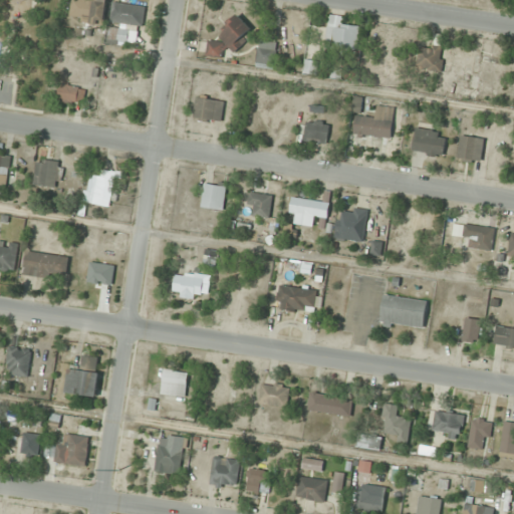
[(105,22),(106,0),(72,0),(71,20),(105,22)]
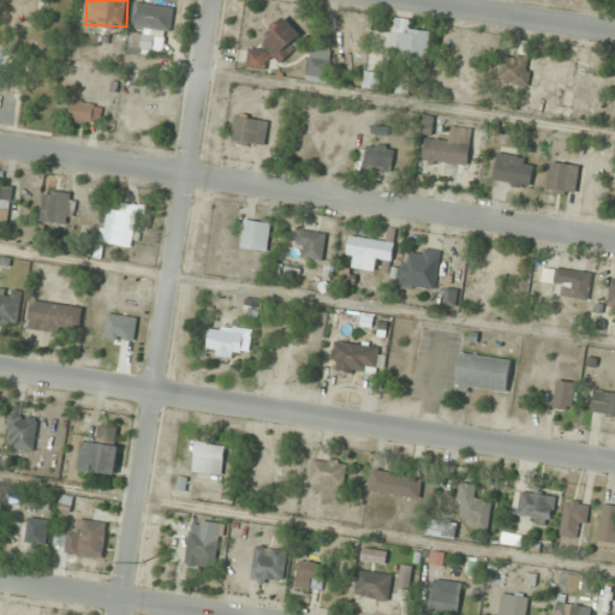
[(172,30),(173,6),(135,4),(132,28),(172,30)]
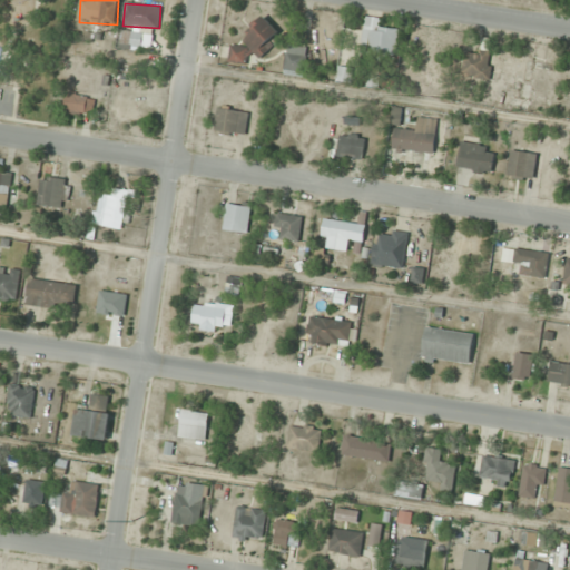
[(382,18),(364,16),(361,52),(396,56),(399,29),(381,28),(382,18)]
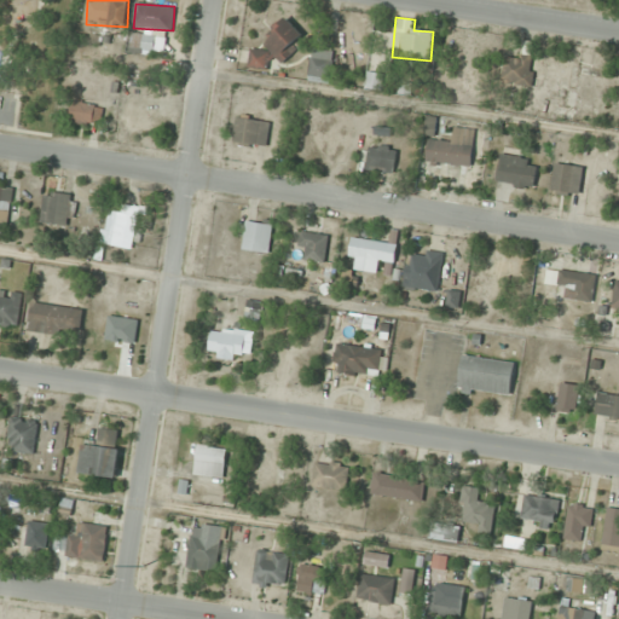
[(255,50),(247,57),(260,71),(276,58),(281,63),(306,39),(288,18),(261,41),(266,46),(259,53),(255,50)]
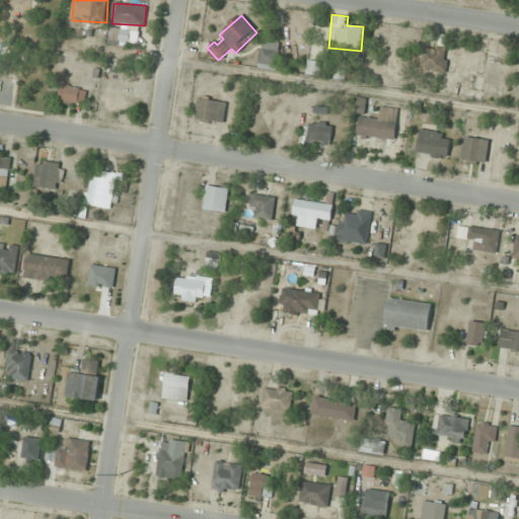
[(130,46),(130,28),(109,28),(109,46),(130,46)]
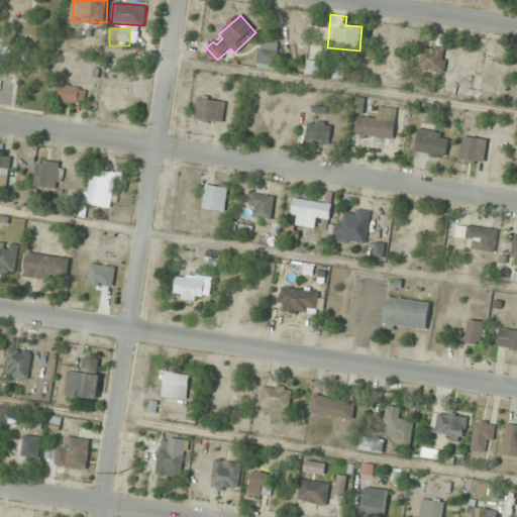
[(259,70),(278,70),(278,41),(259,41),(259,70)]
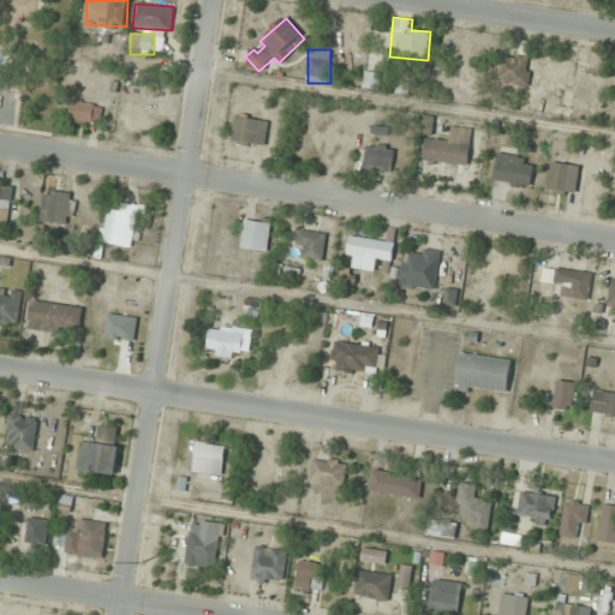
[(501,84),(529,84),(529,54),(501,54),(501,84)]
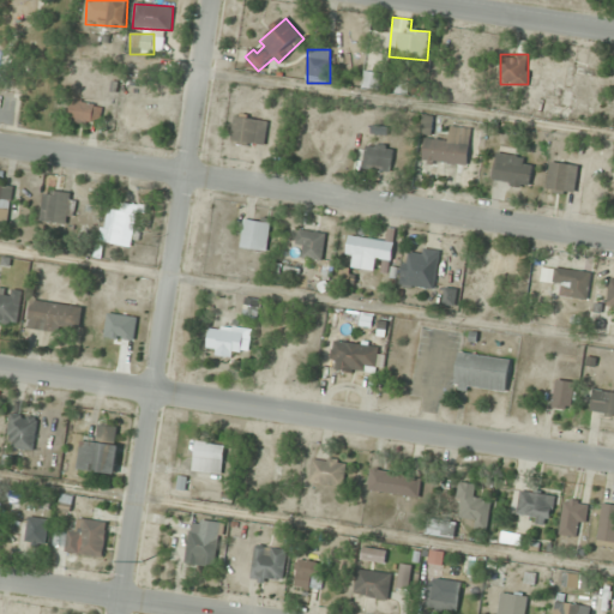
[(593,110),(599,71),(576,67),(572,95),(546,90),(543,103),(593,110)]
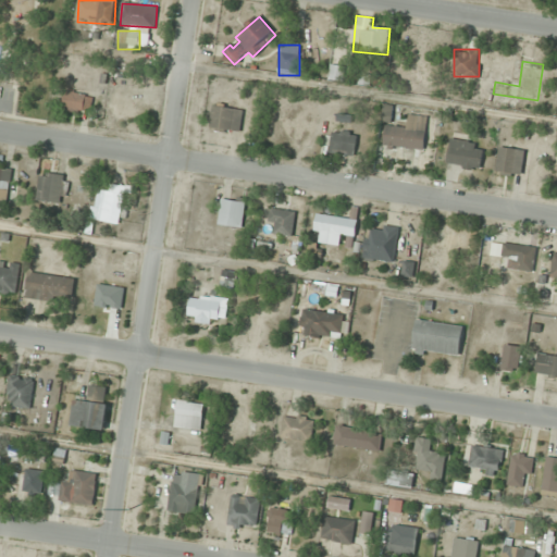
[(342,82),(344,66),(331,64),(329,79),(342,82)]
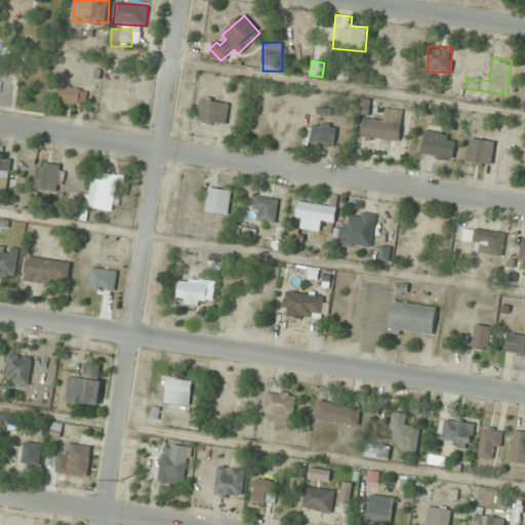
[(58,102),(85,107),(88,90),(62,85),(58,102)]
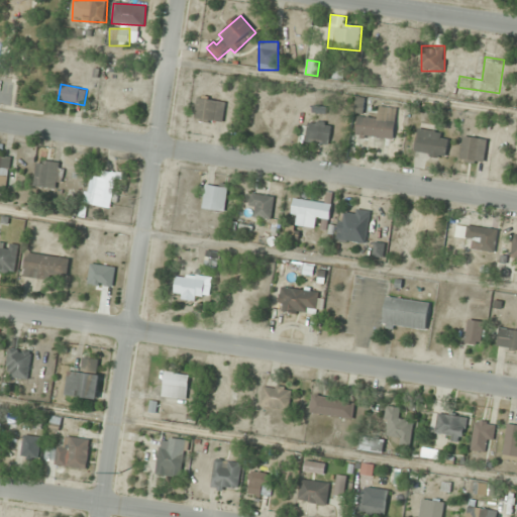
[(195,119),(223,121),(225,101),(197,99),(195,119)]
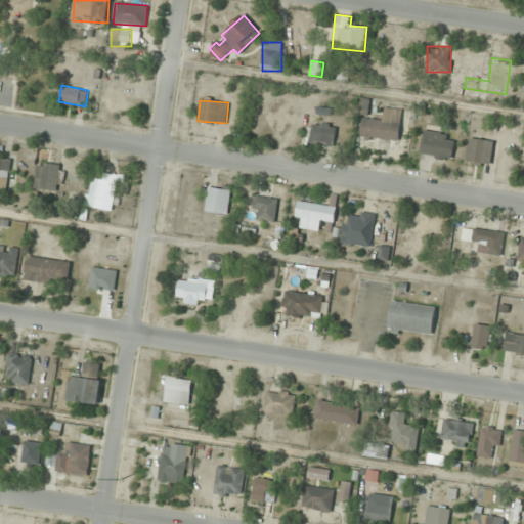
[(400,140),(401,108),(383,108),(383,120),(362,119),(361,139),(400,140)]
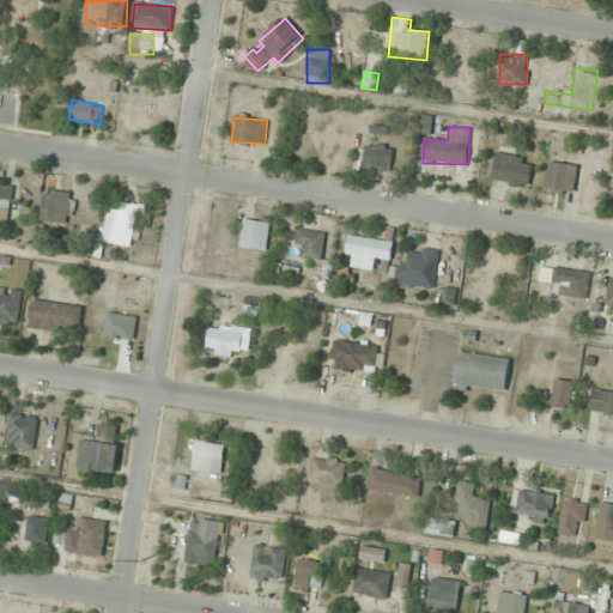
[(392,144),(364,144),(364,169),(392,169),(392,144)]
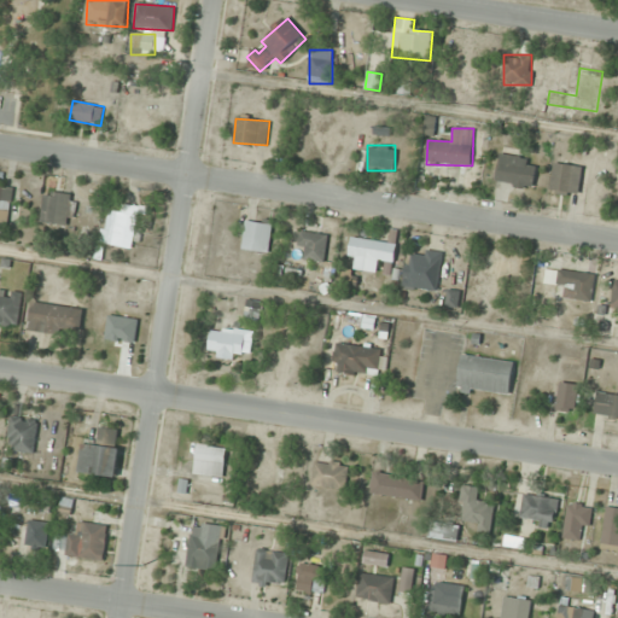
[(495,182),(532,188),(537,161),(500,153),(495,182)]
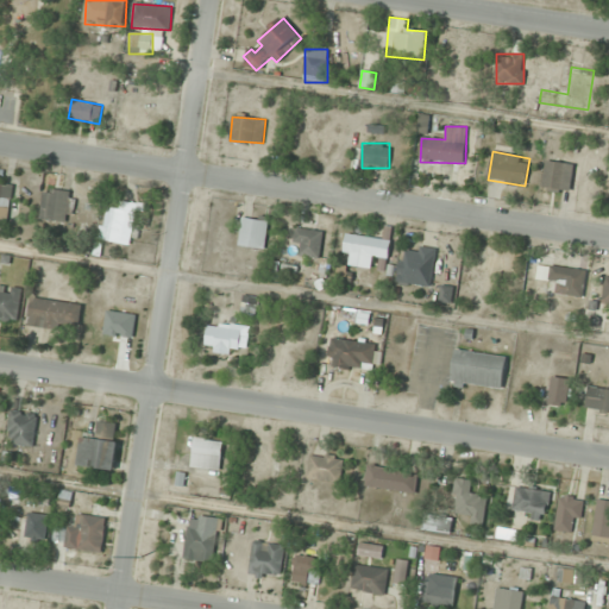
[(570,193),(575,165),(547,159),(542,187),(570,193)]
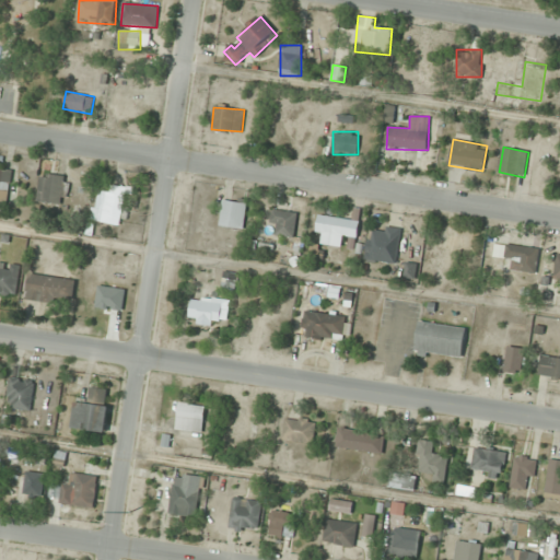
[(0,201),(8,202),(12,170),(0,168),(0,201)]
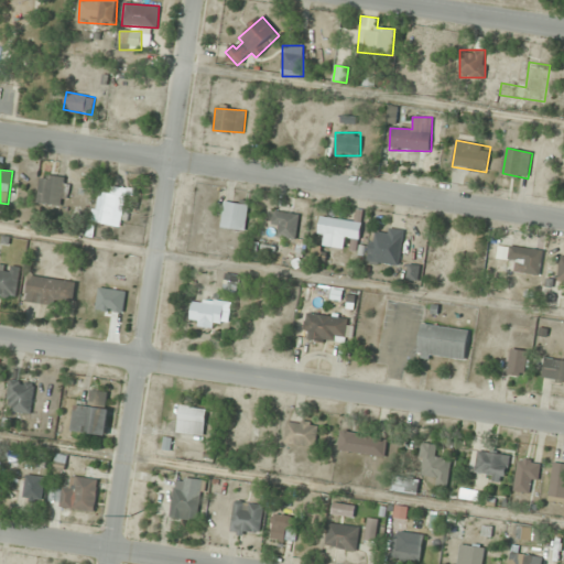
[(69,204),(69,176),(40,176),(40,204),(69,204)]
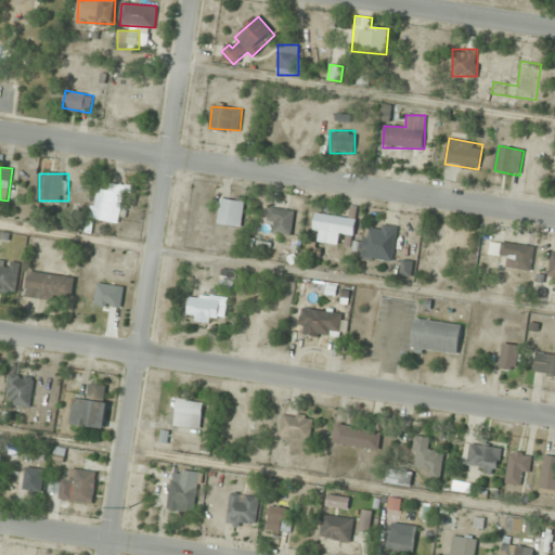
[(120,222),(124,184),(110,183),(108,190),(94,189),(92,220),(120,222)]
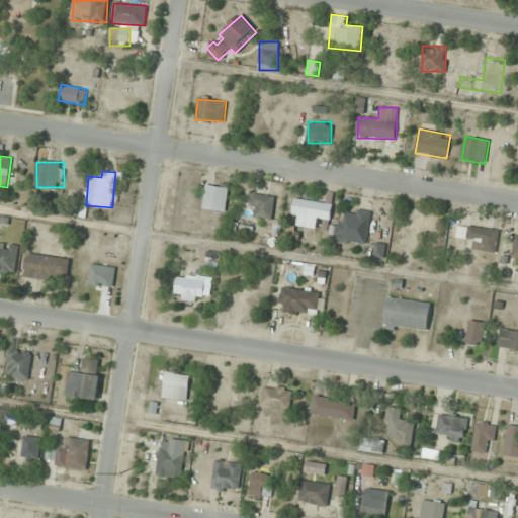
[(228,184),(205,183),(204,208),(226,209),(228,184)]
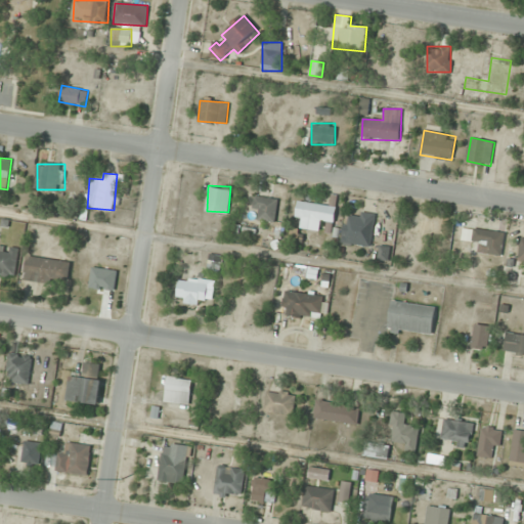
[(277,219),(272,195),(253,200),(258,223),(277,219)]
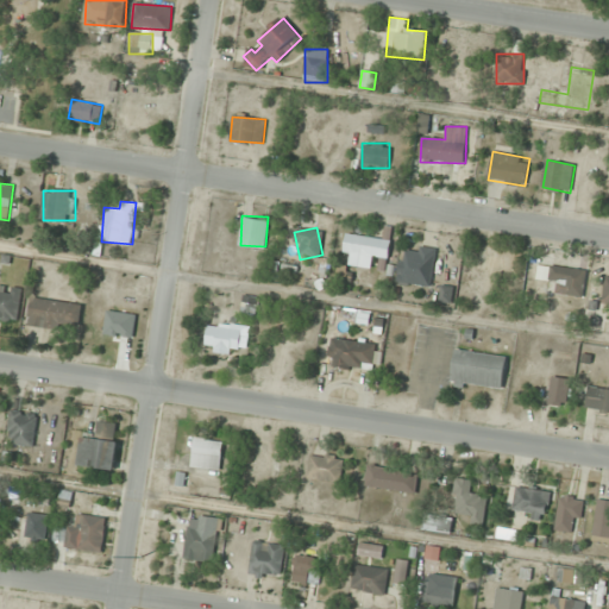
[(391,240),(346,233),(340,263),(371,268),(374,257),(388,259),(391,240)]
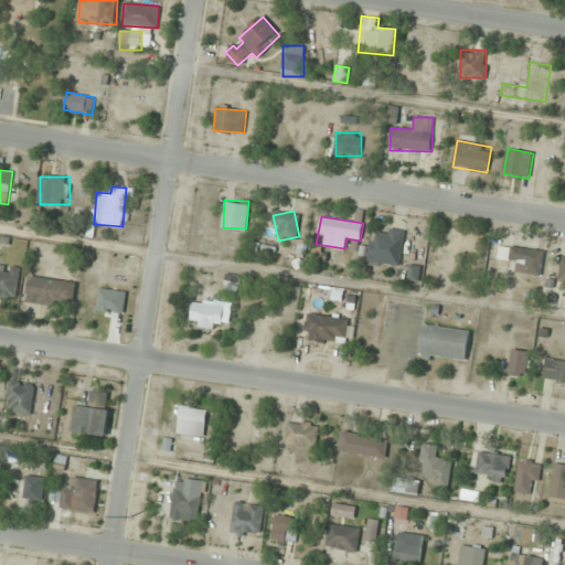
[(383,235),(372,234),(369,263),(400,266),(404,231),(384,228),(383,235)]
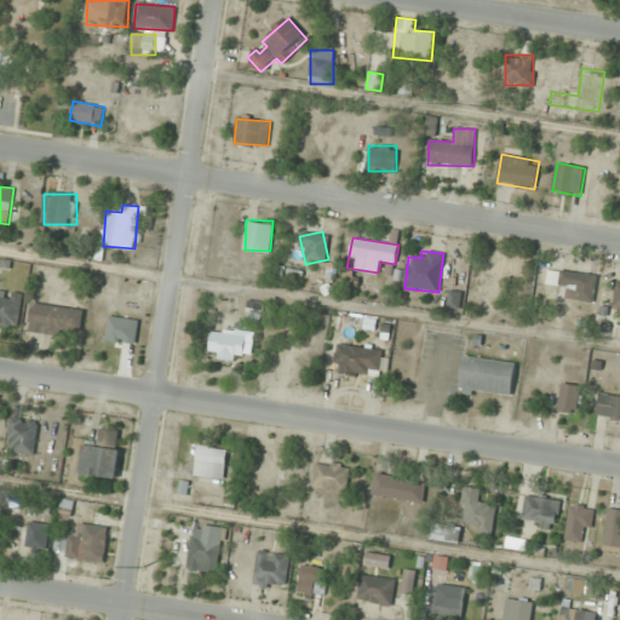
[(593,303),(597,274),(549,269),(546,285),(572,287),(570,300),(593,303)]
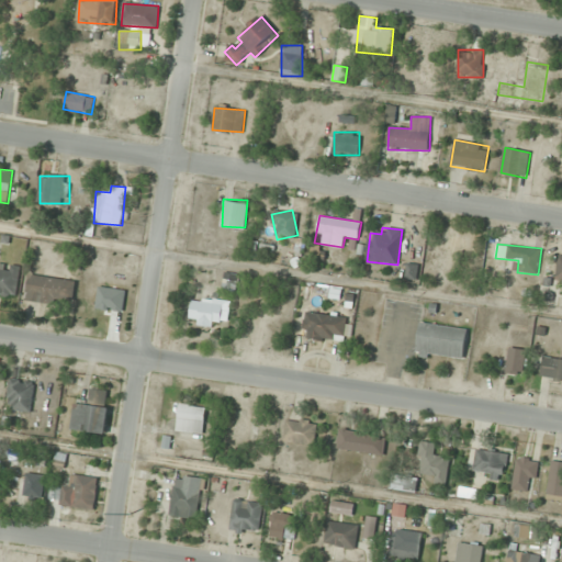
[(0,293),(17,296),(21,268),(0,263),(0,293)]
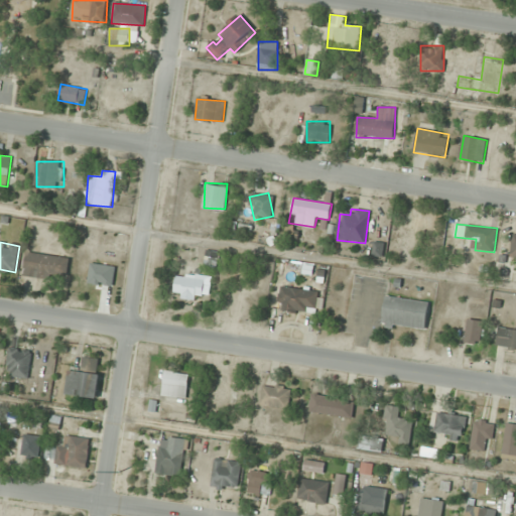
[(382,246),(374,245),(373,254),(381,255),(382,246)]
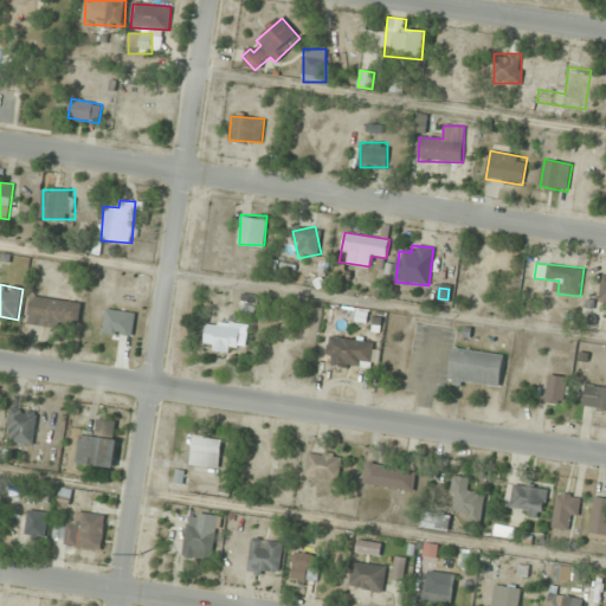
[(78,327),(79,300),(30,298),(30,326),(78,327)]
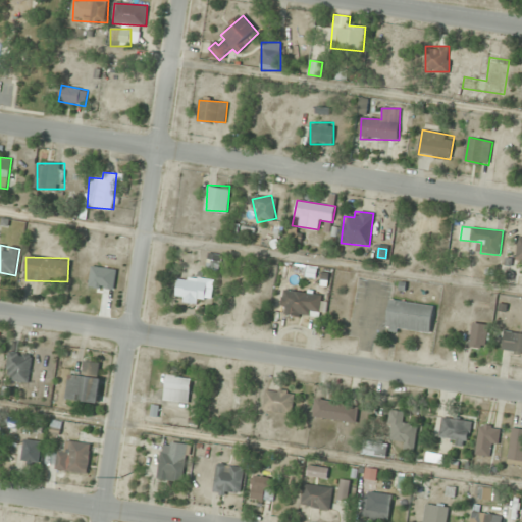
[(178,302),(206,301),(205,278),(176,279),(178,302)]
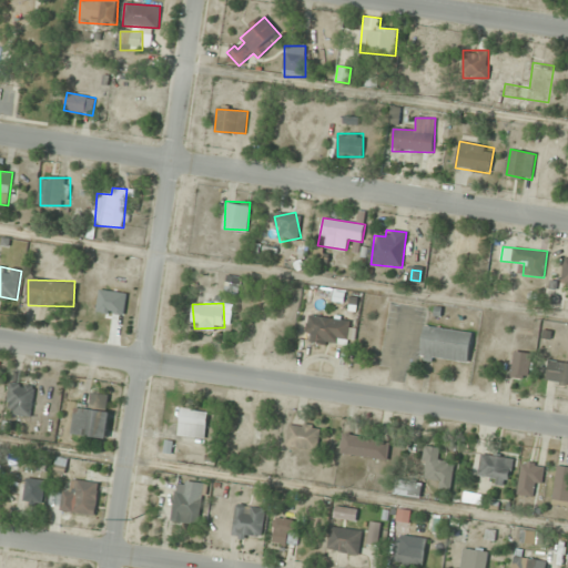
[(305,340),(347,347),(352,322),(310,314),(305,340)]
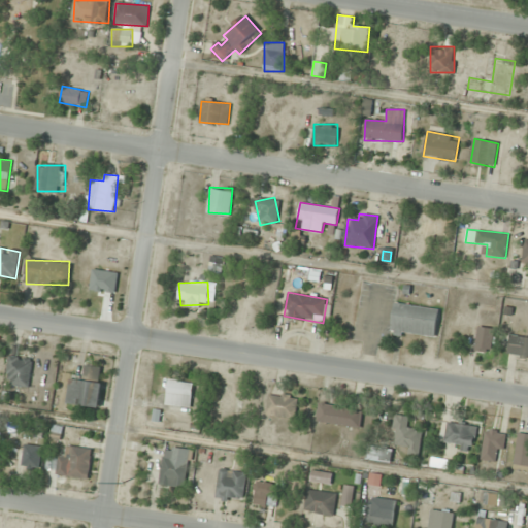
[(439,308),(394,302),(390,334),(435,339),(439,308)]
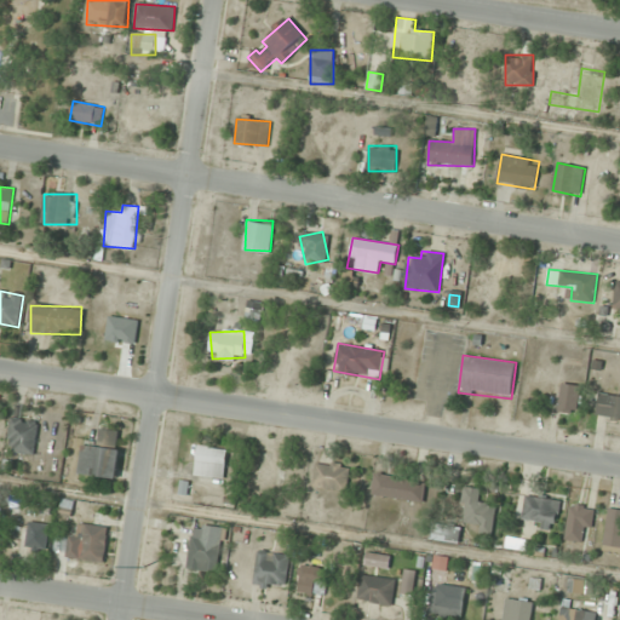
[(579,385),(561,384),(558,411),(578,412),(579,385)]
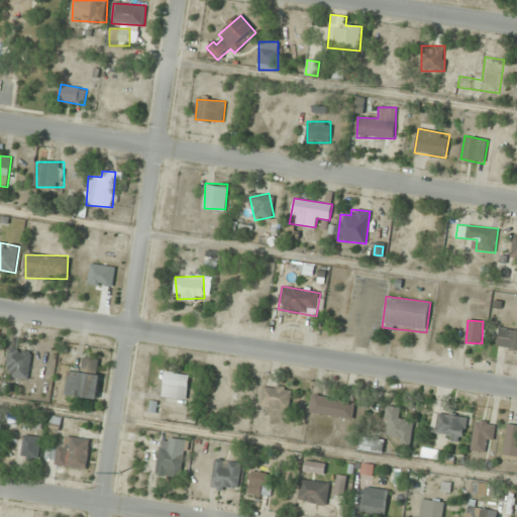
[(516,330),(499,328),(497,346),(516,348),(516,330)]
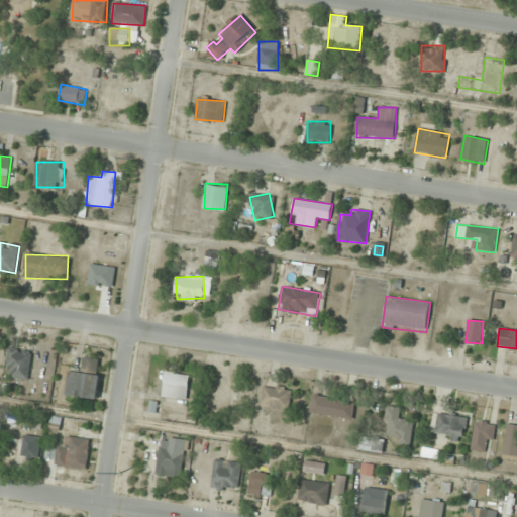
[(6,376),(28,380),(32,351),(9,348),(6,376)]
